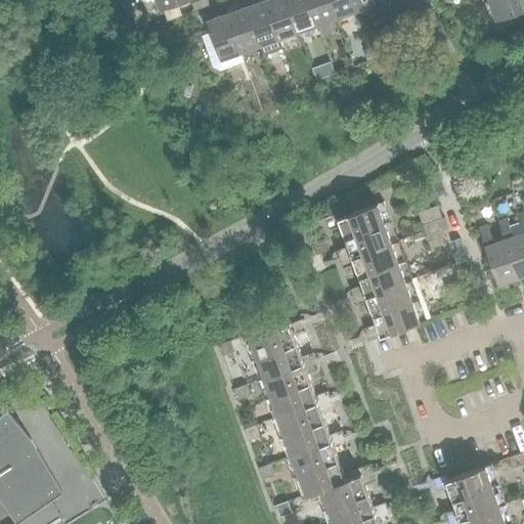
[(156,0),(160,9),(186,0),(156,0)]
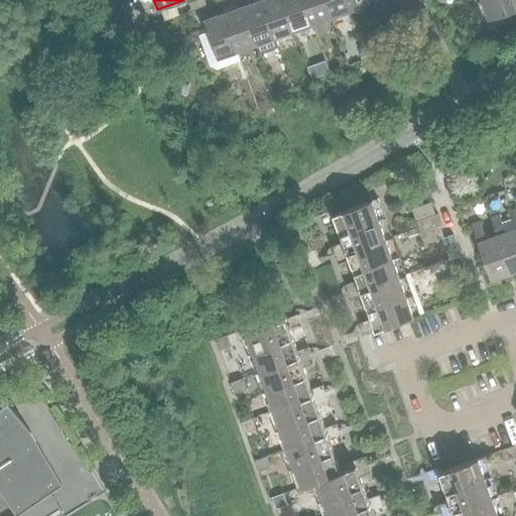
[(203,0),(192,0),(187,2),(190,10),(205,5),(203,0)]
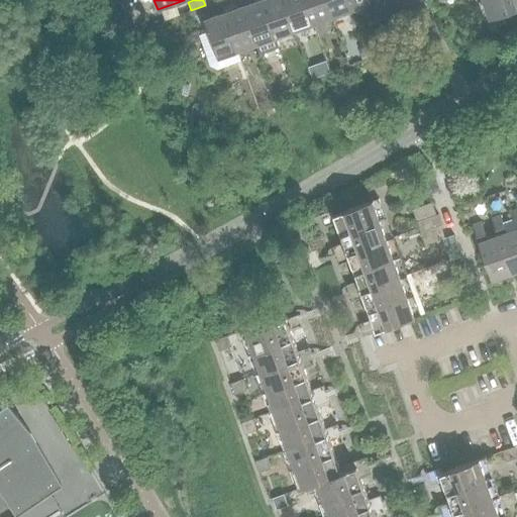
[(278,48),(275,37),(261,0),(256,0),(241,6),(255,44),(260,55),(278,48)]
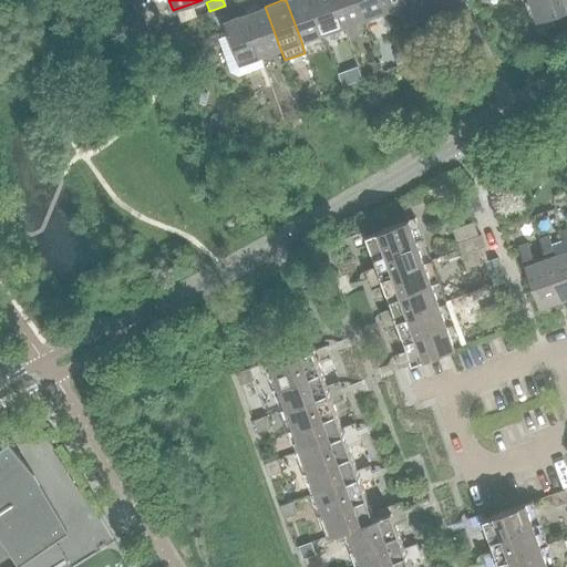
[(309,0),(286,0),(301,41),(321,33),(309,0)]
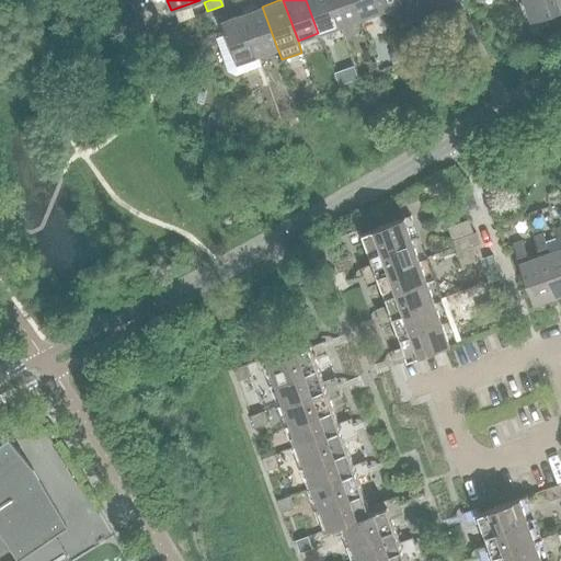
[(329,0),(306,0),(318,33),(339,25),(329,0)]
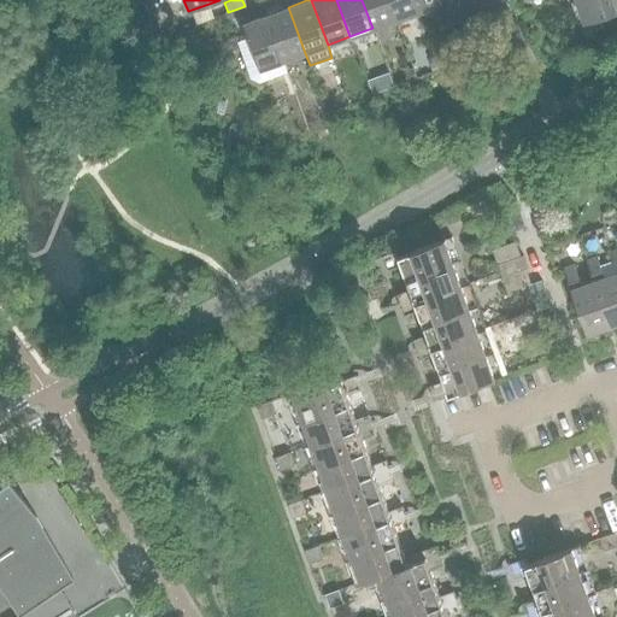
[(387,0),(362,0),(372,28),(395,21),(387,0)]
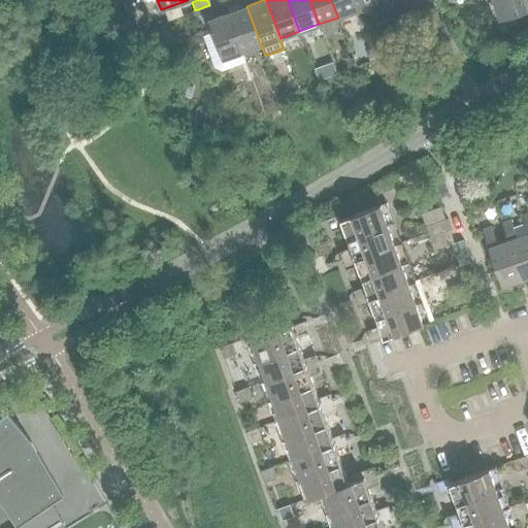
[(354,0),(331,0),(338,18),(358,10),(354,0)]
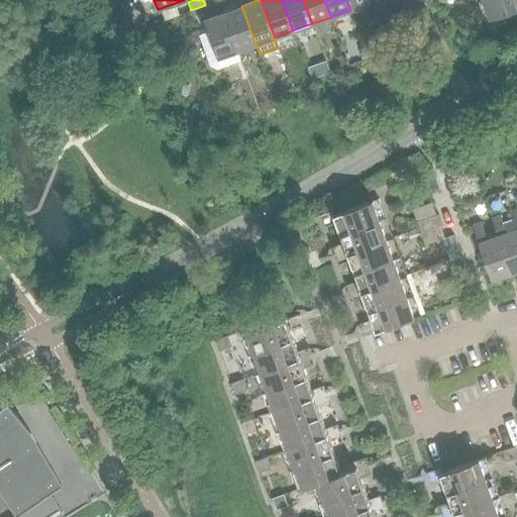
[(346,0),(350,10),(370,3),(368,0),(346,0)]
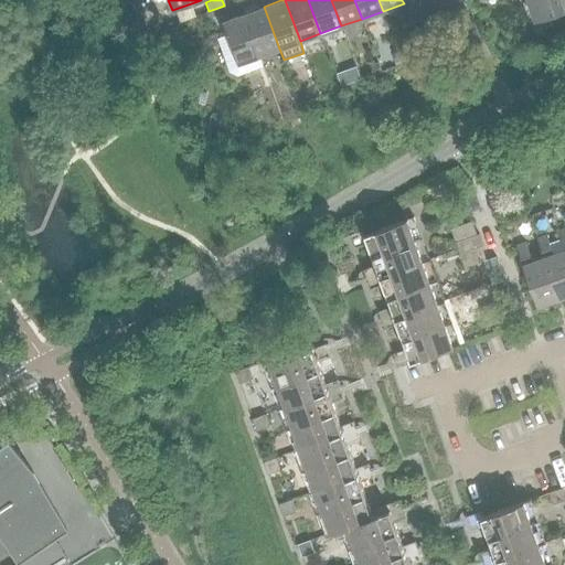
[(406,10),(432,1),(430,0),(402,0),(404,3),(406,10)]
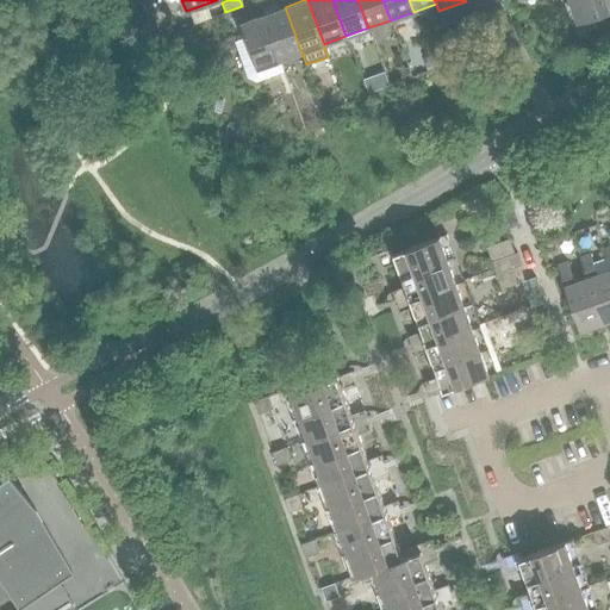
[(609,0),(570,0),(578,22),(609,10),(609,0)]
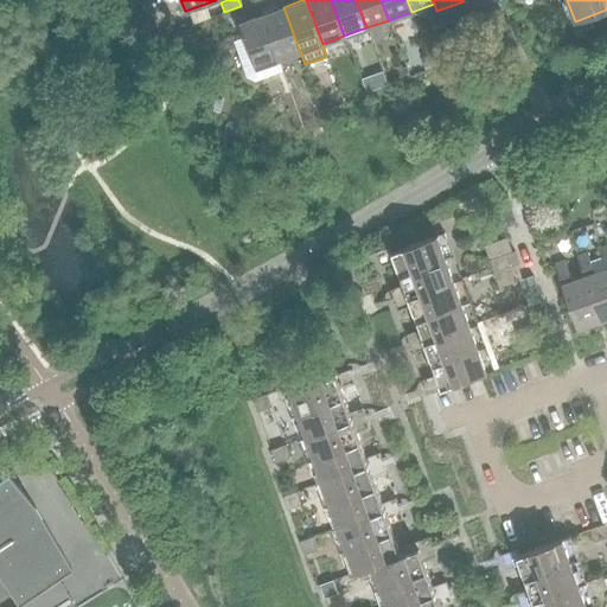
[(441,25),(468,16),(464,1),(436,11),(441,25)]
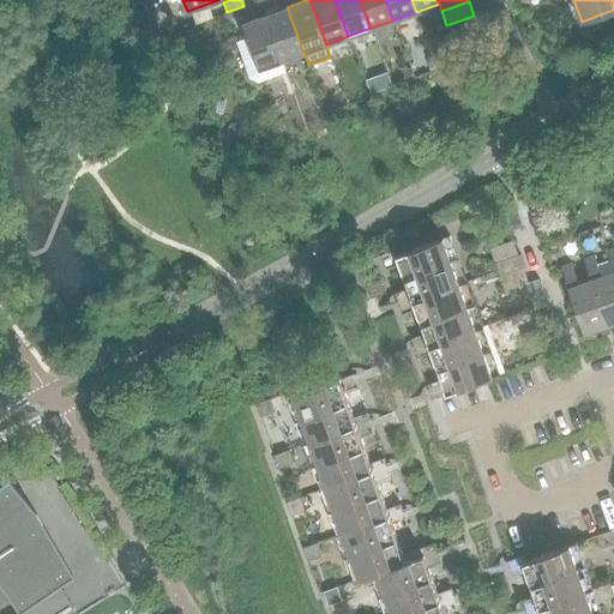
[(287,7),(264,14),(281,60),(304,53),(287,7)]
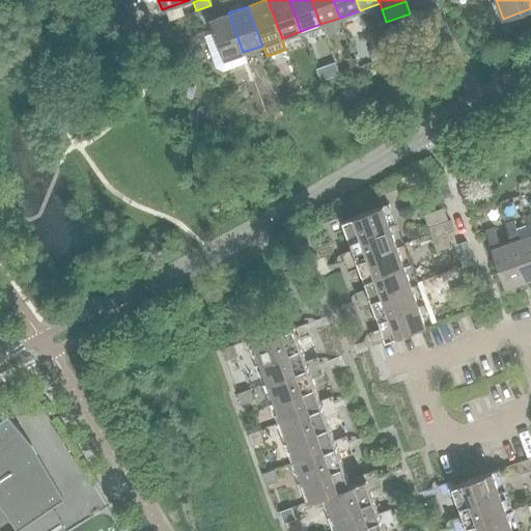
[(242,53),(243,52),(228,12),(208,20),(214,33),(203,36),(215,67),(222,72),(246,63),(242,53)]
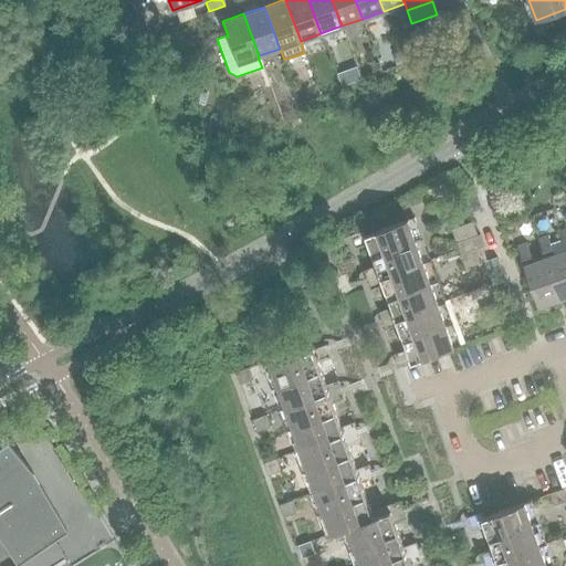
[(416,35),(417,35),(441,27),(437,14),(411,23),(416,35)]
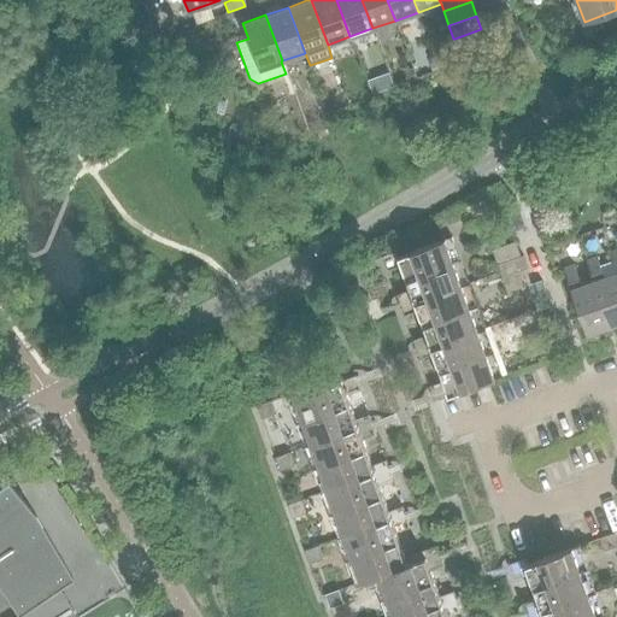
[(403,72),(406,82),(417,80),(413,69),(403,72)]
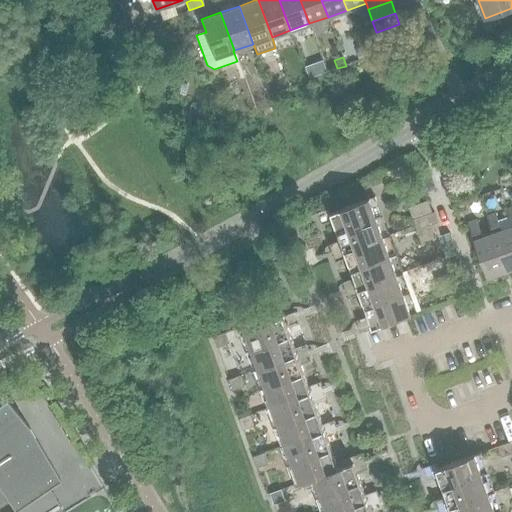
[(321,223),(332,219),(340,240),(328,244),(335,261),(346,257),(354,278),(342,282),(348,299),(360,295),(367,316),(356,320),(360,332),(415,312),(415,311),(409,313),(398,280),(403,279),(401,273),(395,275),(384,243),(389,241),(387,235),(382,237),(370,204),(375,203),(373,197),(330,212),(328,208),(317,212),(321,223)]
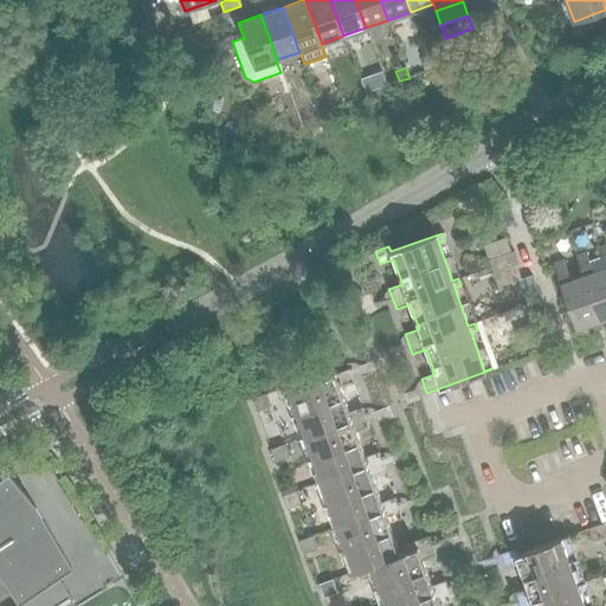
[(488,260),(510,252),(504,238),(482,246),(488,260)]
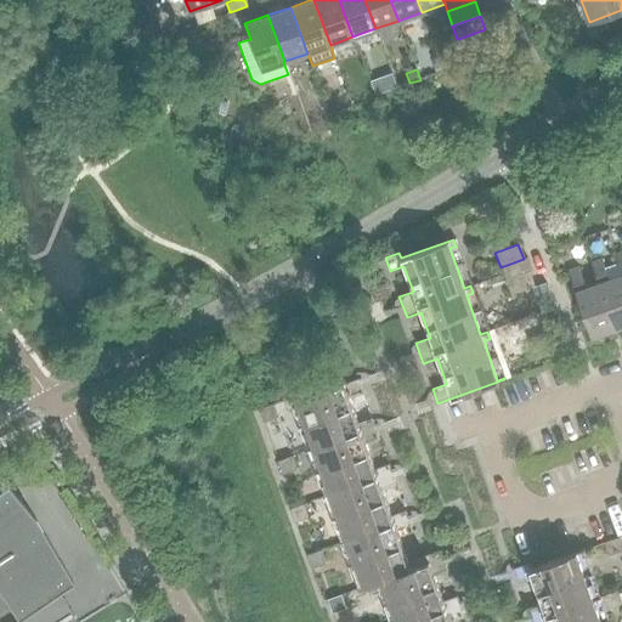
[(526,258),(524,259),(501,267),(510,295),(533,287),(529,271),(531,271),(526,258)]
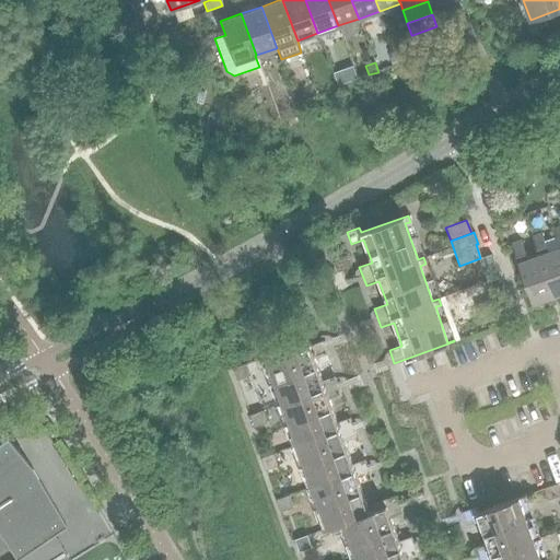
[(532,236),(538,255),(553,296),(559,293),(559,248),(559,247),(547,252),(540,233),(532,236)]
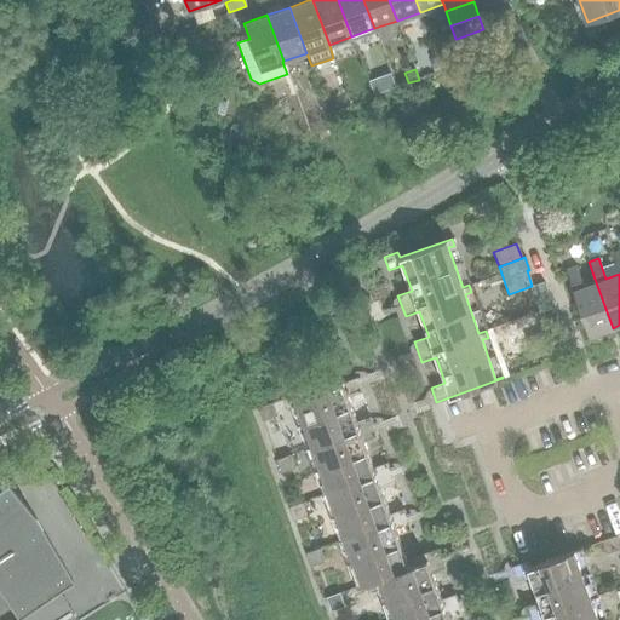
[(615,334),(613,328),(596,282),(583,287),(575,267),(566,270),(590,337),(604,331),(607,338),(615,334)]
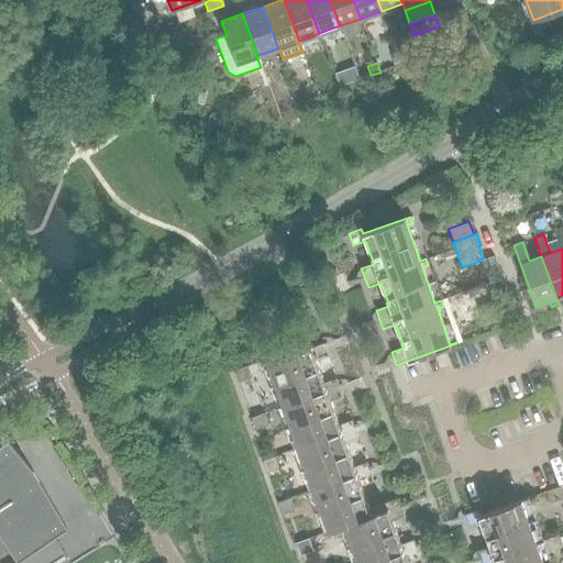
[(372,481),(371,477),(365,462),(353,466),(344,443),(357,439),(352,423),(351,420),(338,424),(330,401),(342,397),(335,378),(323,383),(315,360),(328,355),(323,342),(264,364),(264,365),(268,363),(280,399),(275,401),(277,407),(284,406),(296,441),(290,443),(293,449),(298,446),(311,483),(306,485),(308,490),(313,489),(326,525),(320,526),(322,532),(345,525),(359,560),(352,562),(406,562),(407,562),(419,559),(412,540),(400,544),(392,521),(404,517),(397,498),(385,503),(387,508),(371,515),(360,485),(372,481)]
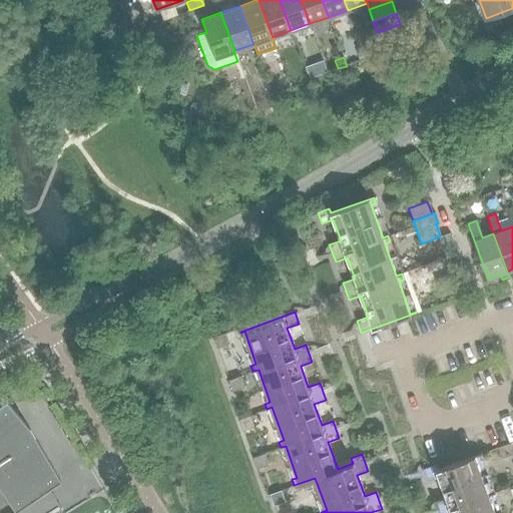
[(213,338),(217,349),(228,345),(224,333),(213,338)]
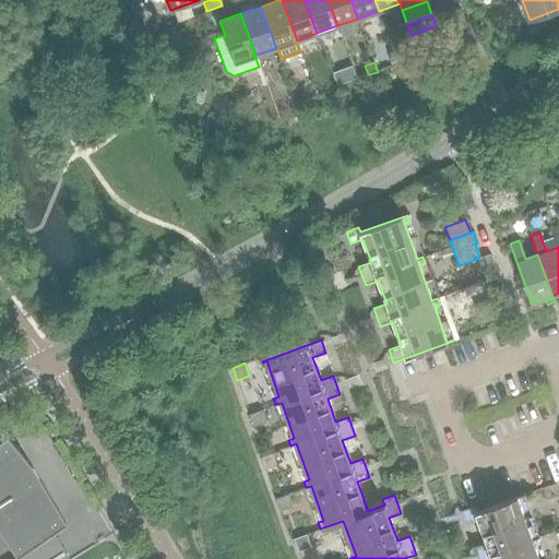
[(261,411),(249,414),(253,427),(265,423),(261,411)]
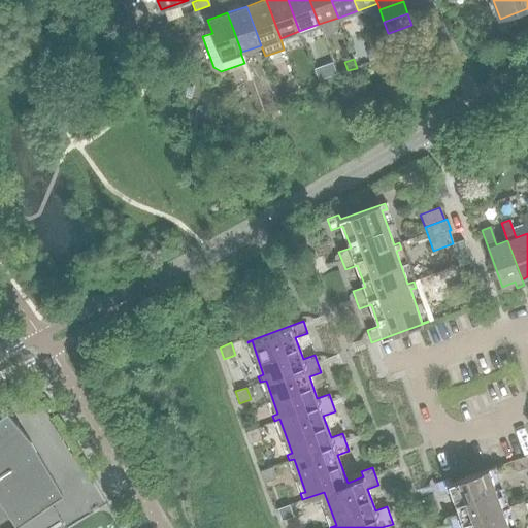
[(53,497),(52,495),(46,481),(47,481),(37,455),(28,439),(8,416),(0,420),(0,527),(4,527),(13,524),(53,497)]
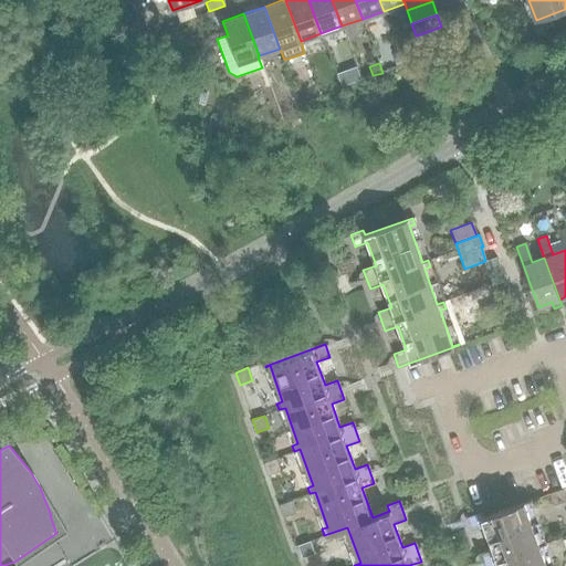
[(268,475),(281,471),(276,458),(263,463),(268,475)]
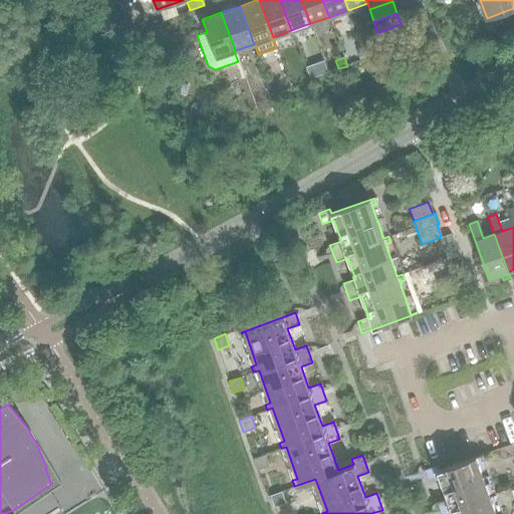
[(504,459),(513,455),(510,445),(499,449),(504,459)]
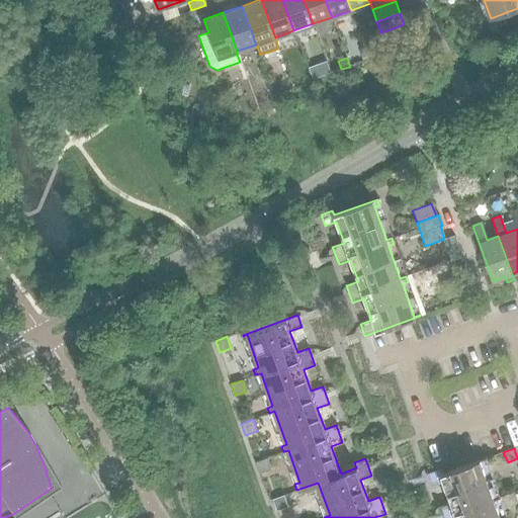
[(266,458),(255,462),(259,473),(270,469),(266,458)]
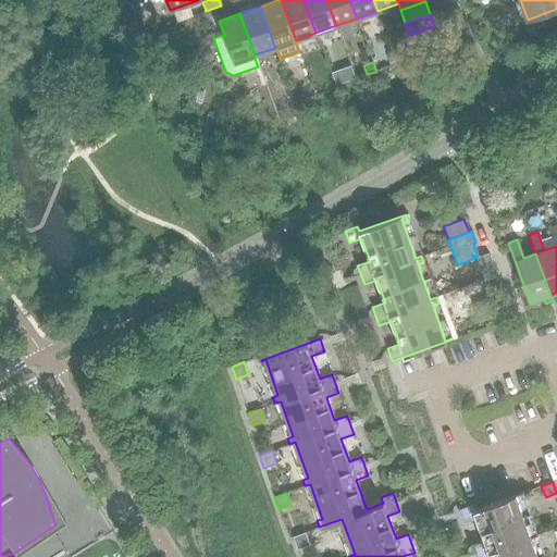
[(472,505),(467,506),(459,509),(463,521),(477,517),(484,540),(472,544),(477,556),(536,556),(532,543),(537,541),(535,534),(530,536),(517,502),(523,499),(521,493),(474,510),(472,505)]
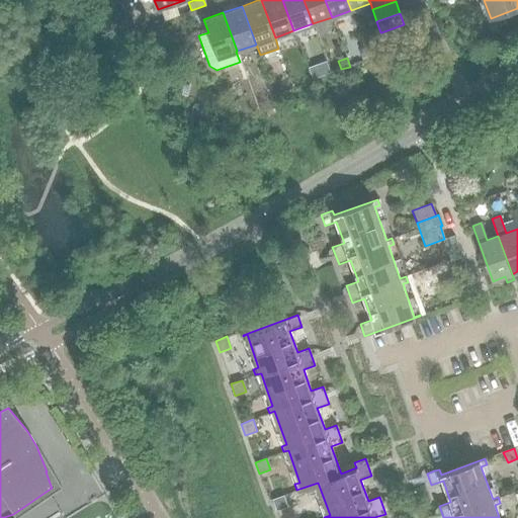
[(283,496),(272,500),(276,511),(287,507),(283,496)]
